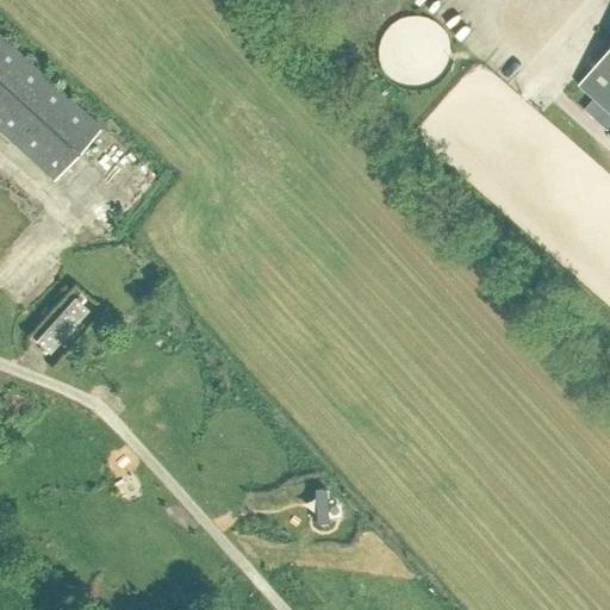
[(0,130),(54,178),(100,125),(0,36),(0,130)]
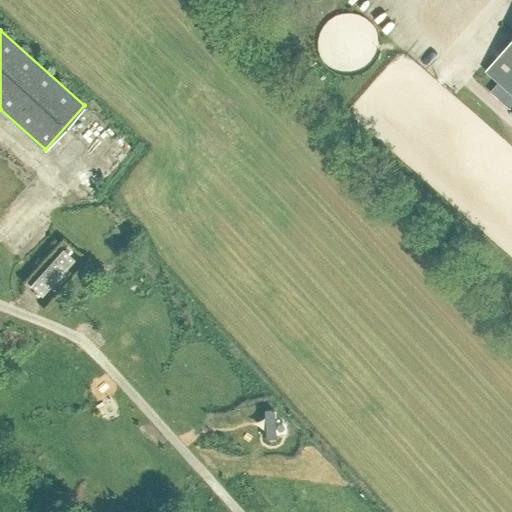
[(511,95),(511,42),(504,52),(486,73),(497,82),(511,95)]
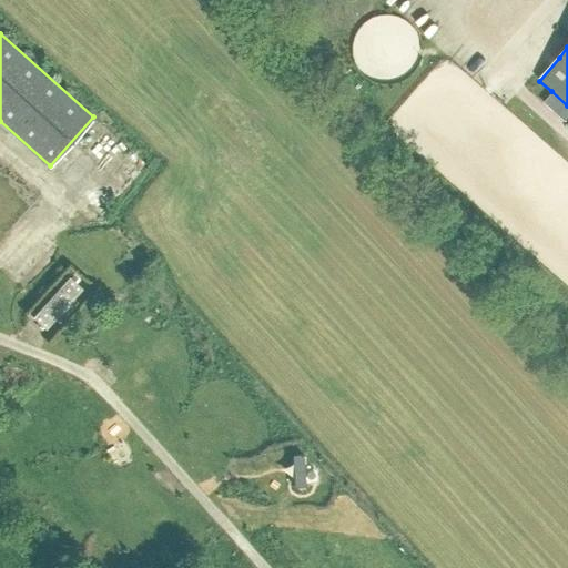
[(565,121),(567,115),(567,105),(551,91),(543,102),(565,121)]
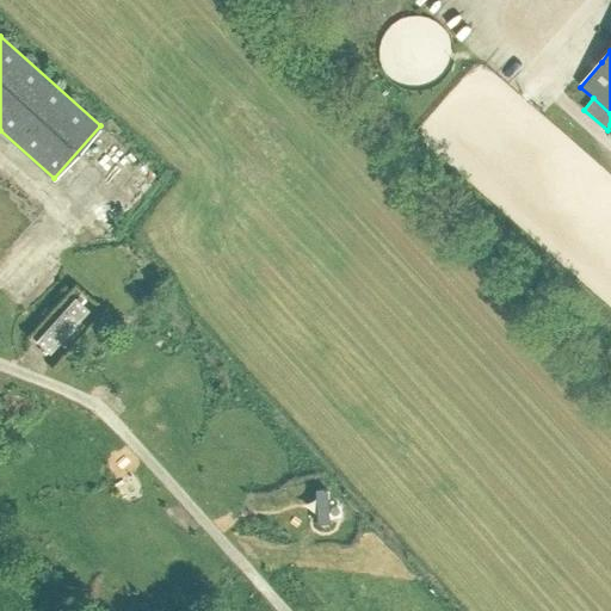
[(48,356),(59,344),(78,322),(87,312),(80,306),(74,301),(73,300),(34,343),(48,356)]
